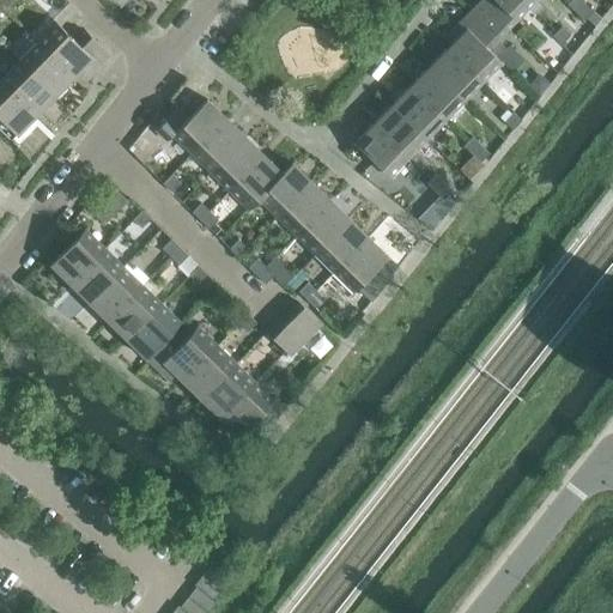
[(496,0),(480,0),(469,11),(459,22),(486,48),(516,18),(496,0)]
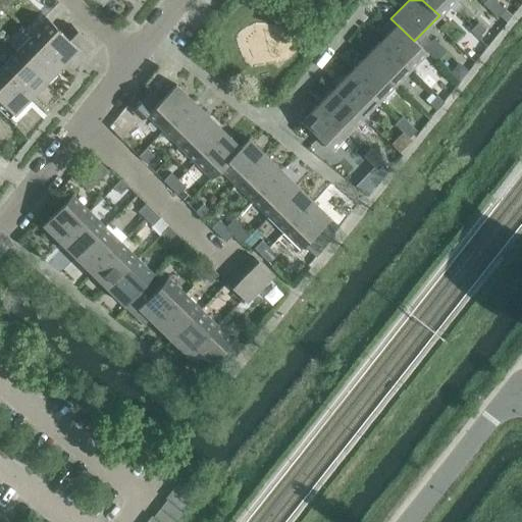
[(422,0),(439,15),(454,0),(422,0)]
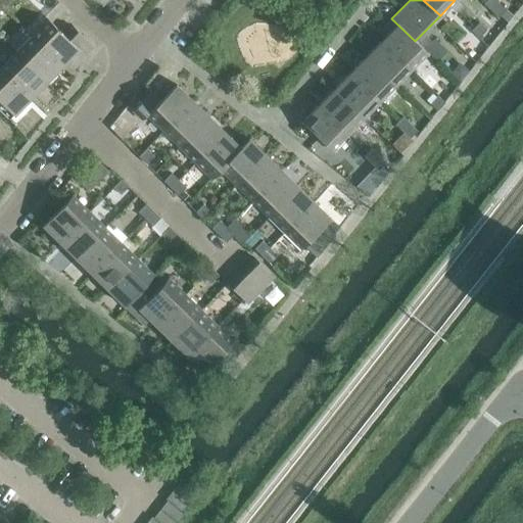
[(491,10),(500,2),(496,0),(486,0),(484,3),(491,10)]
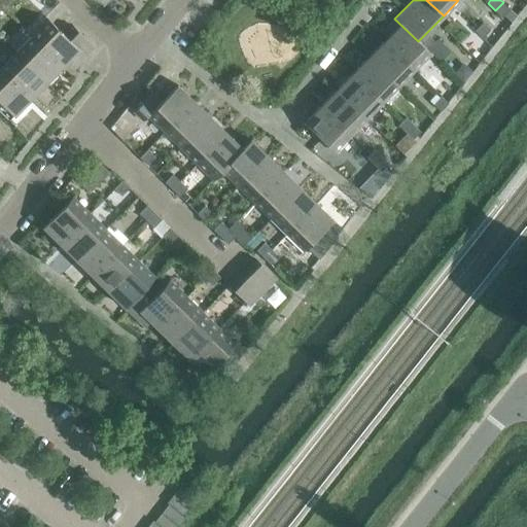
[(513,22),(517,15),(511,9),(503,2),(495,10),(502,18),(504,15),(513,22)]
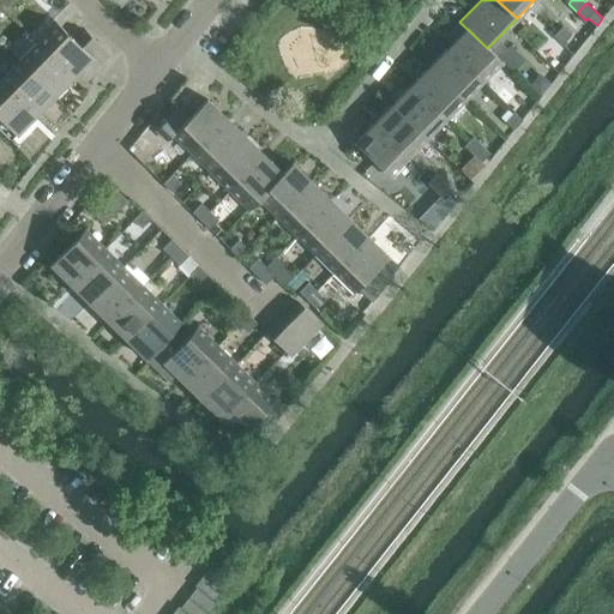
[(455,41),(449,47),(482,80),(501,61),(487,48),(459,22),(449,34),(455,41)]
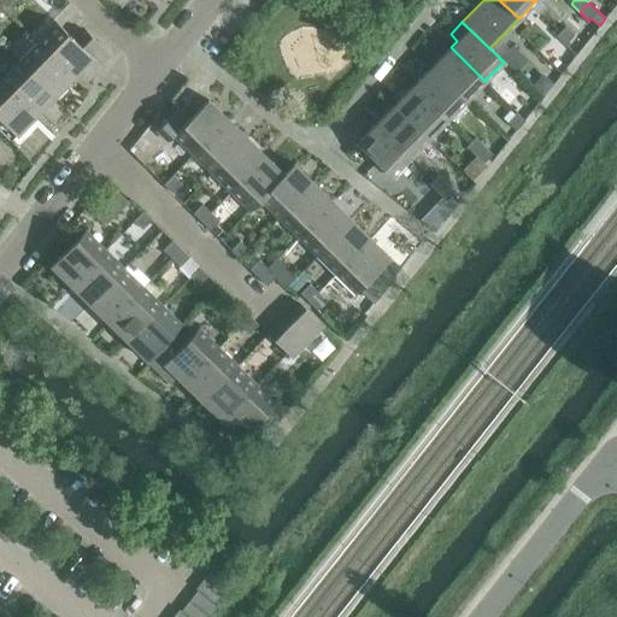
[(87,78),(100,64),(110,54),(88,33),(77,42),(59,24),(41,42),(75,76),(80,71),(87,78)]
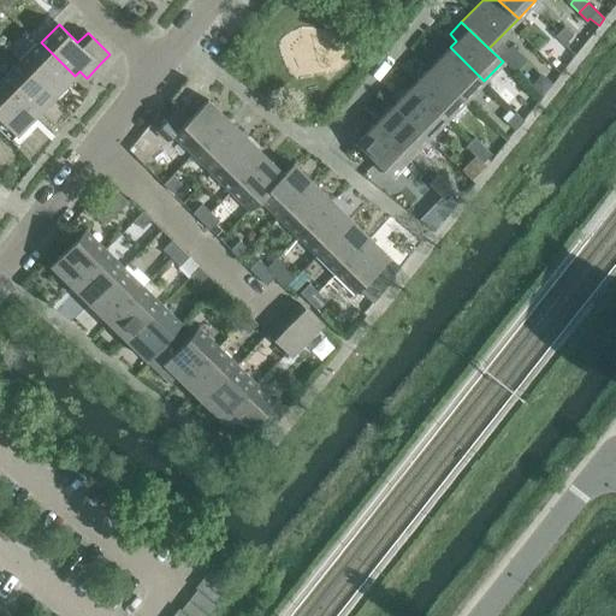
[(564,45),(573,35),(564,27),(556,36),(564,45)]
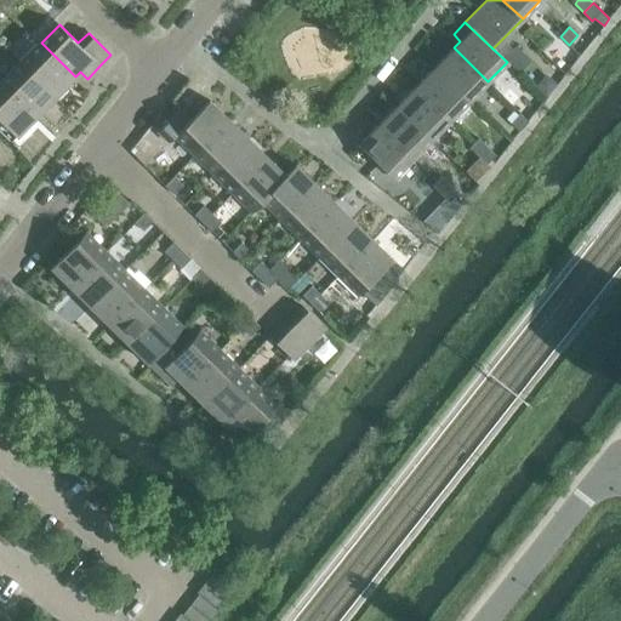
[(41,43),(22,63),(56,97),(75,77),(41,43)]
